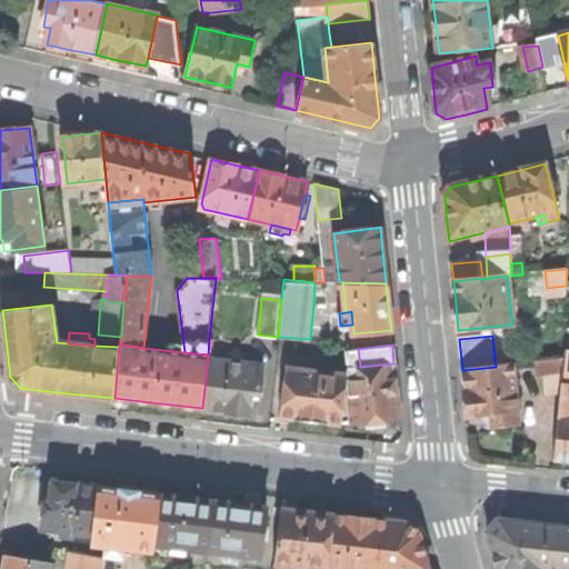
[(358,367),(360,367),(358,349),(346,350),(348,373),(349,381),(360,380),(358,367)]
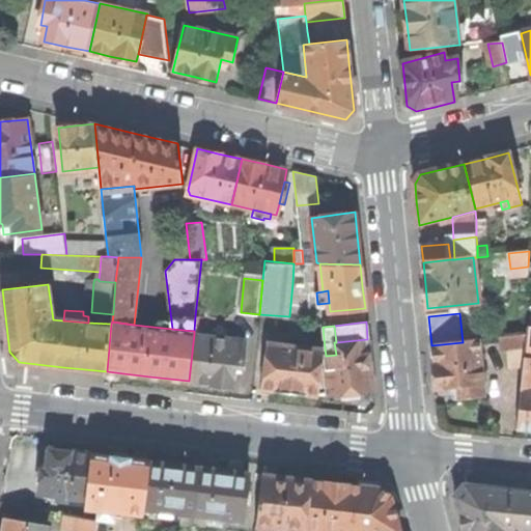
[(246,340),(194,334),(189,381),(210,383),(232,386),(235,363),(243,364),(246,340)]
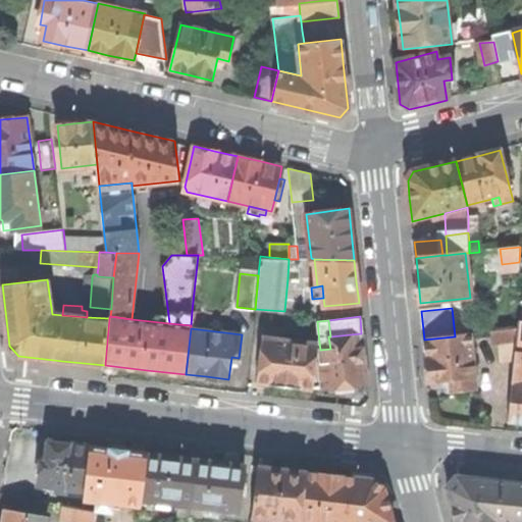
[(516,344),(518,329),(491,331),(492,346),(500,346),(516,344)]
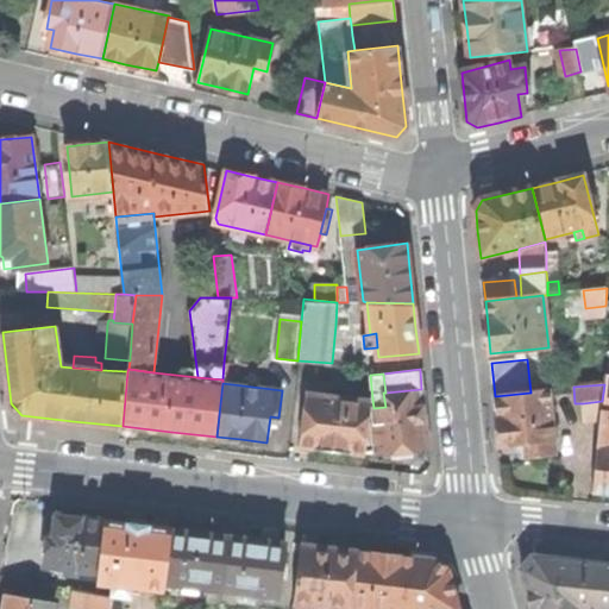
[(383,393),(385,407),(374,408),(378,449),(428,443),(425,414),(421,389),(385,393),(383,393)]
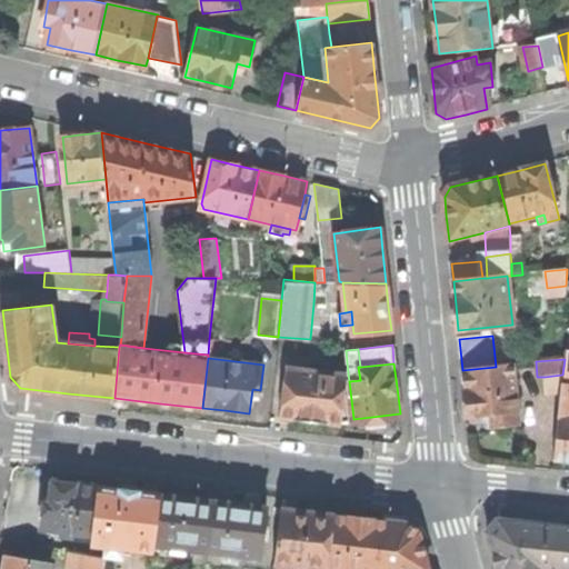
[(466,397),(467,418),(491,416),(492,428),(519,425),(513,365),(496,367),(462,370),(466,397)]
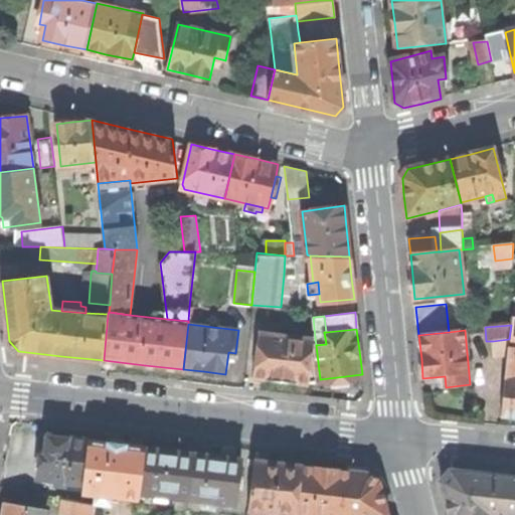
[(261,332),(255,376),(280,379),(310,382),(315,338),(261,332)]
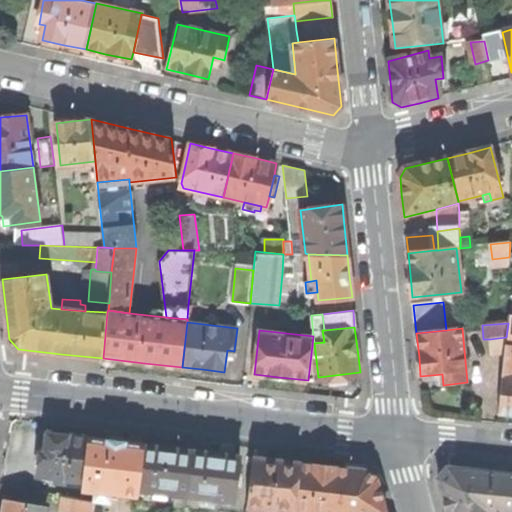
[(506,337),(490,339),(492,356),(505,355),(506,345),(506,337)]
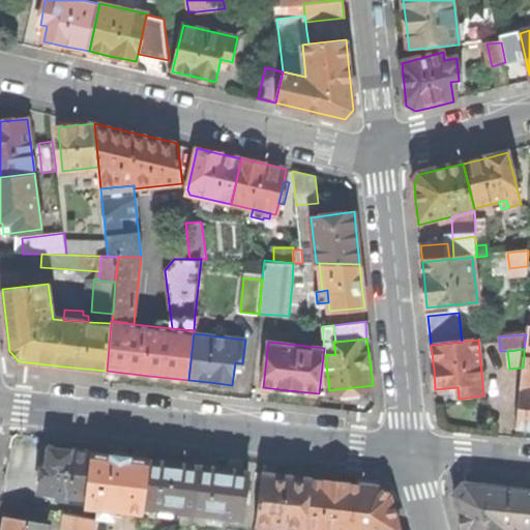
[(529,357),(524,357),(523,367),(521,389),(529,390),(529,357)]
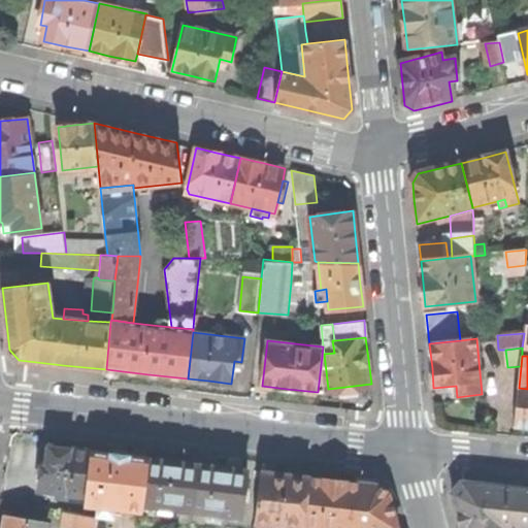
[(527,389),(519,388),(515,427),(527,428),(527,389)]
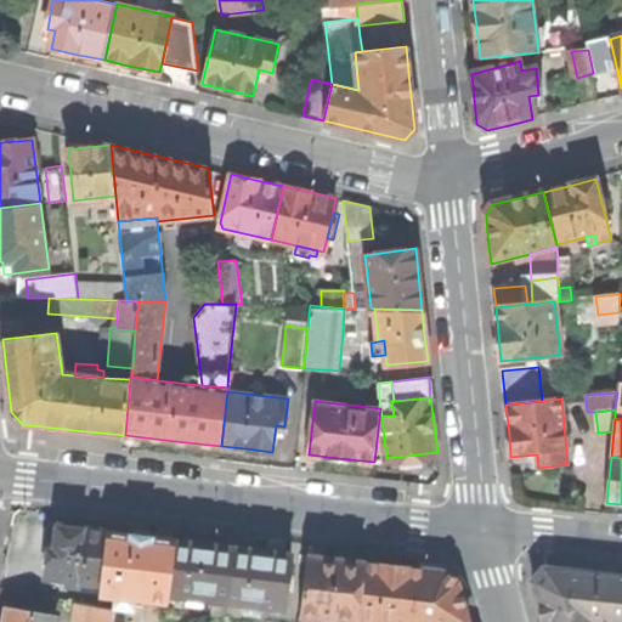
[(47,555),(45,578),(101,584),(107,532),(78,529),(56,526),(52,557),(47,555)]
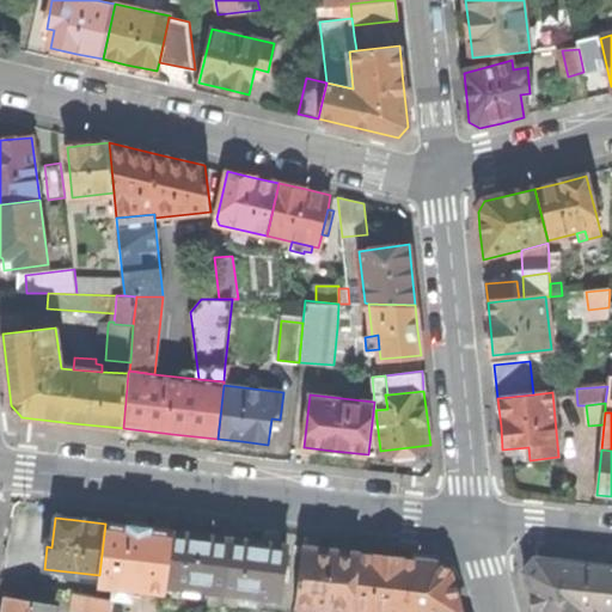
[(98,586),(112,588),(133,591),(163,594),(164,586),(170,531),(147,528),(142,528),(105,524),(99,575),(98,586)]
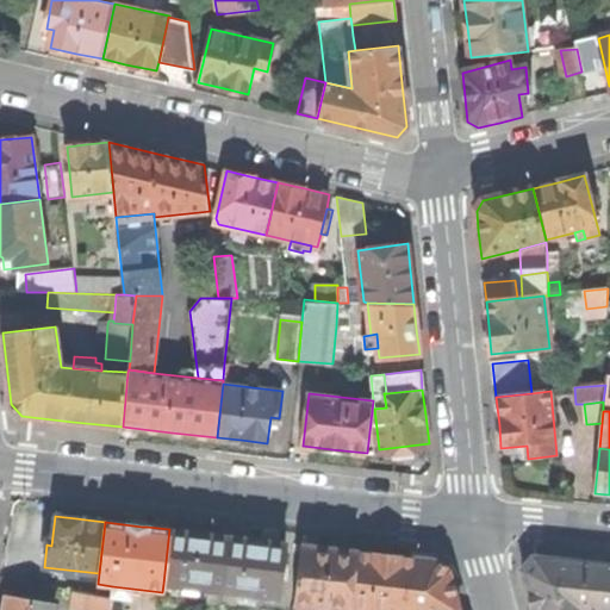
[(223,591),(229,536),(169,529),(163,584),(223,591)]
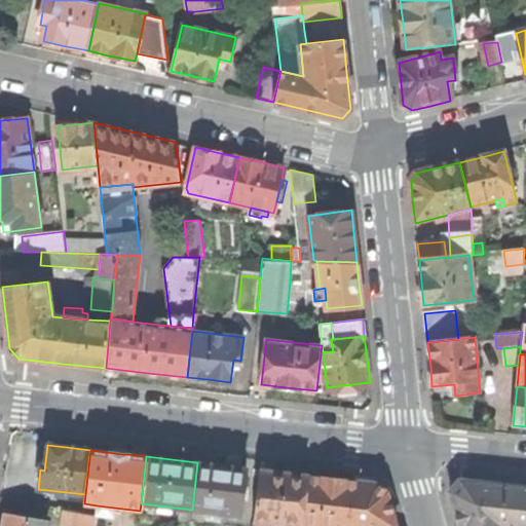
[(221,465),(197,462),(192,510),(240,516),(246,468),(221,465)]
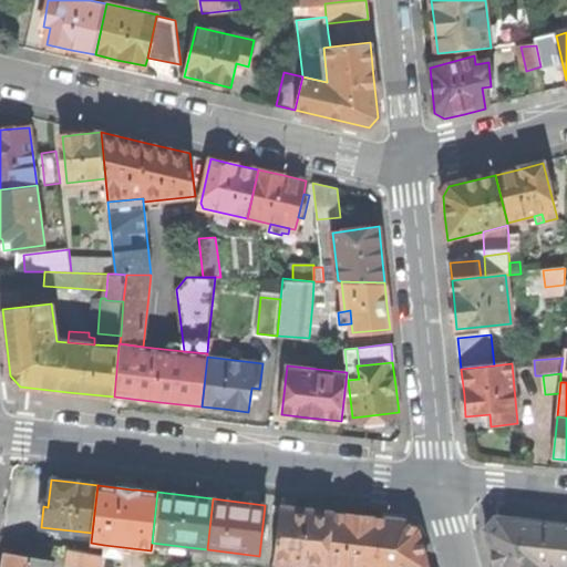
[(305,566),(325,566),(331,514),(306,511),(278,507),(272,564),(305,566)]
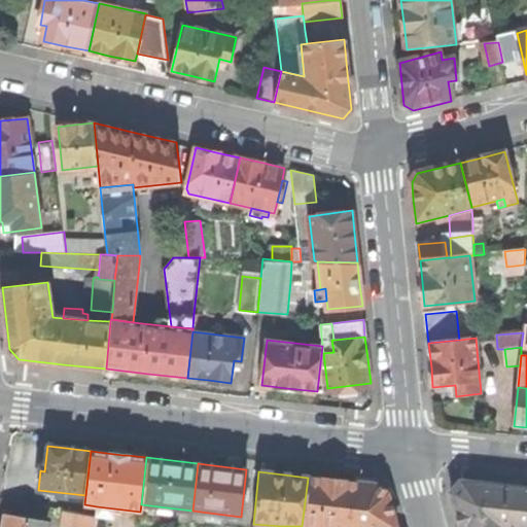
[(395,526),(383,490),(380,487),(377,486),(354,483),(343,482),(308,478),(302,526),(395,526)]
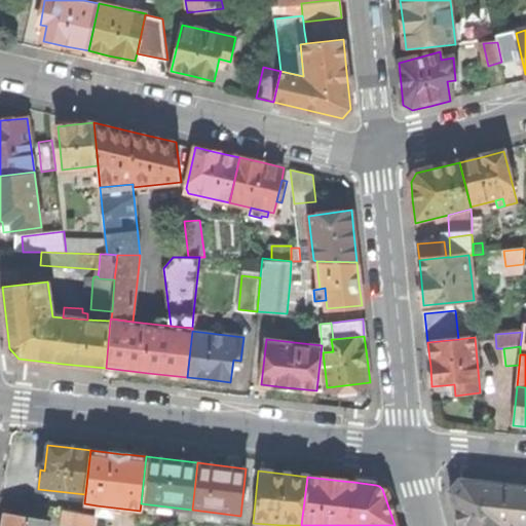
[(525,525),(525,488),(499,486),(461,482),(451,494),(459,525),(525,525)]
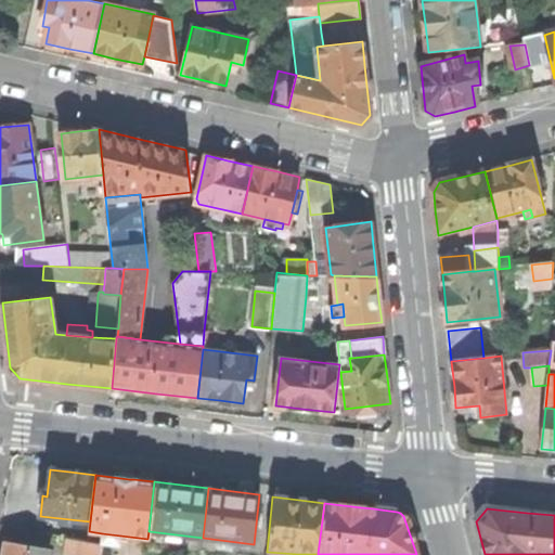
[(106,543),(119,545),(120,536),(102,533),(101,542),(106,543)]
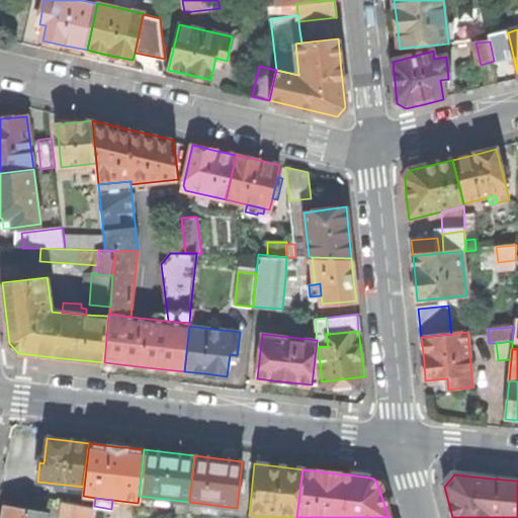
[(63,502),(60,517),(66,517),(95,517),(97,508),(63,502)]
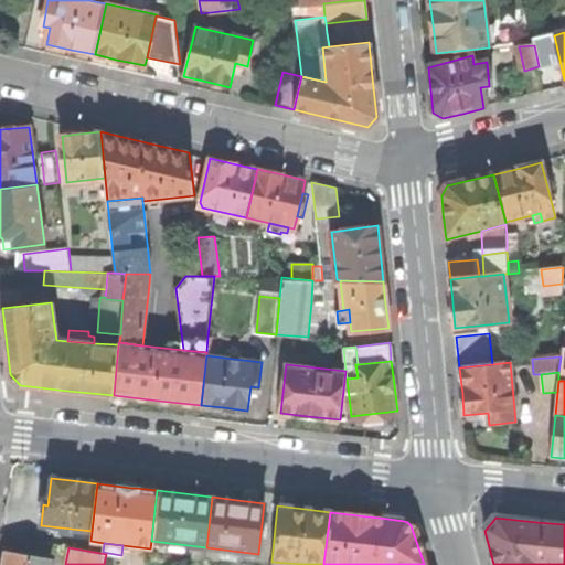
[(4,564),(49,564),(50,561),(7,554),(4,564)]
